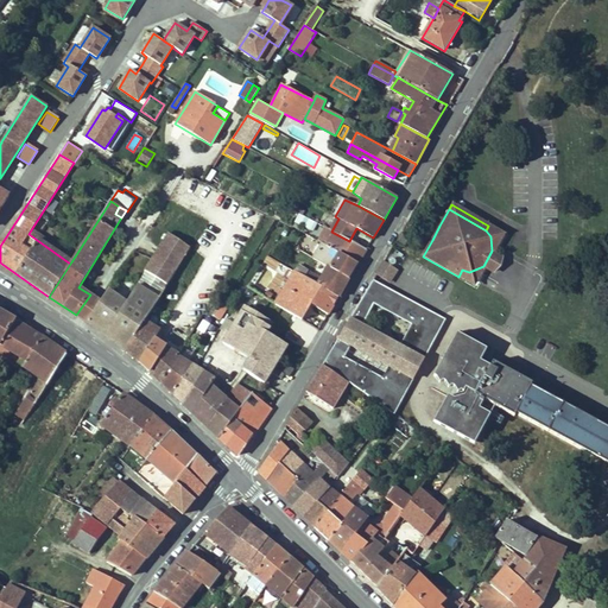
[(320,235),(324,227),(299,214),(295,222),(320,235)]
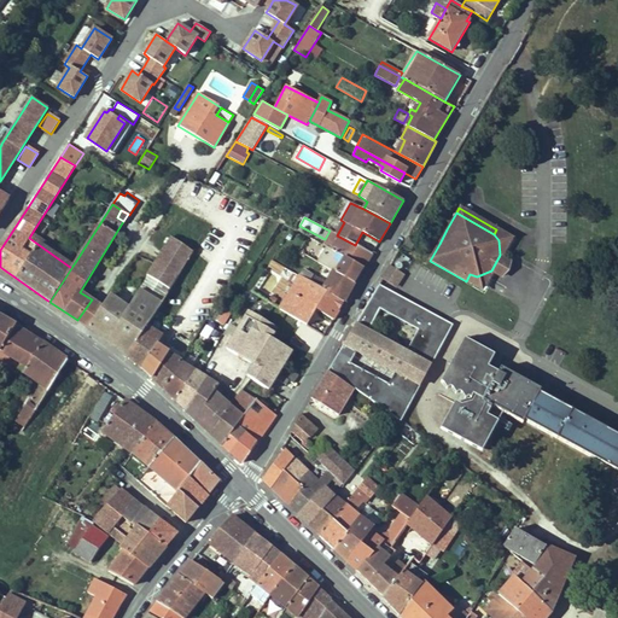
[(441,227),(437,233),(443,237),(447,229),(441,227)]
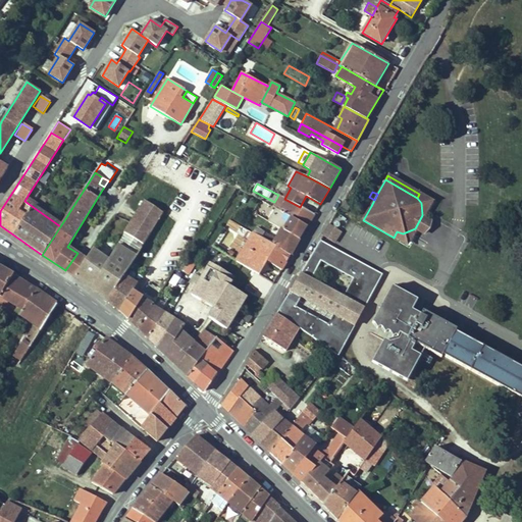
[(428,205),(432,207),(434,202),(419,194),(417,198),(428,205)]
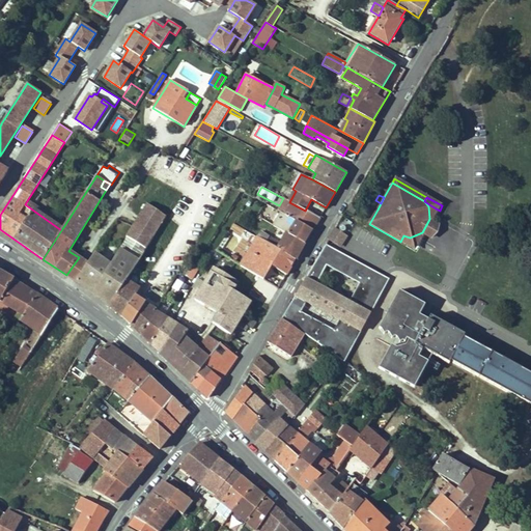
[(289,202),(283,198),(279,205),(278,210),(281,212),(274,224),(276,226),(304,243),(319,218),(305,211),(289,202)]
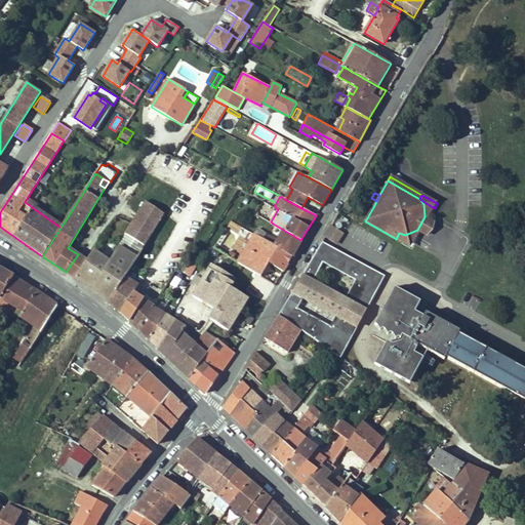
[(28,197),(25,202),(61,228),(65,221),(28,197)]
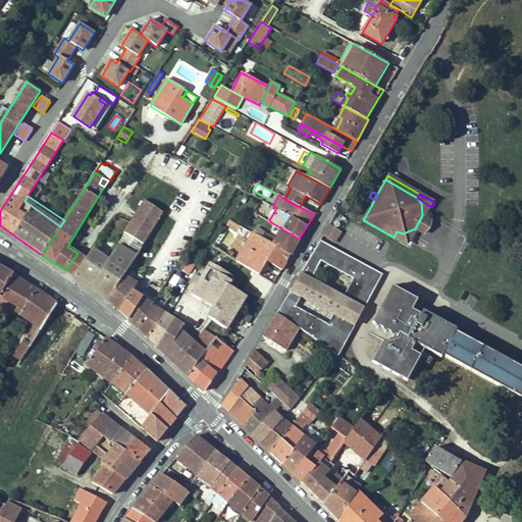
[(428,205),(417,198),(421,203),(422,215),(415,228),(403,233),(397,231),(394,238),(409,247),(418,230),(422,233),(428,228),(430,220),(426,217),(432,207),(428,205)]
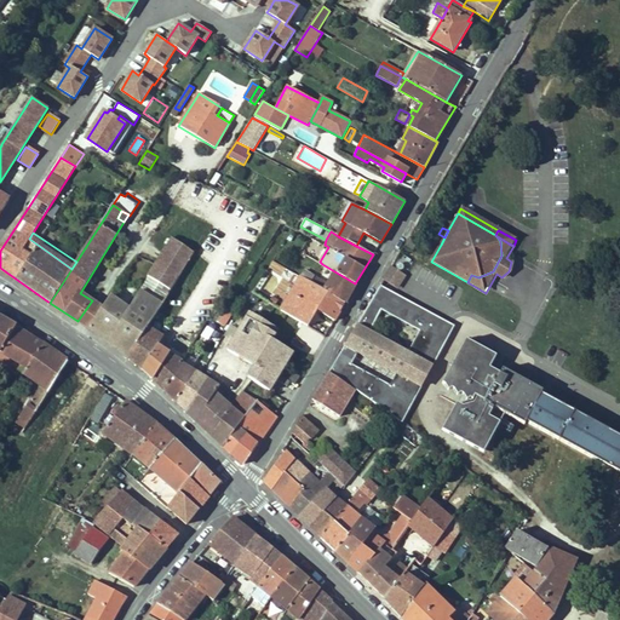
[(102,308),(87,328),(99,337),(127,357),(148,326),(161,304),(178,277),(184,269),(194,253),(171,237),(130,308),(110,294),(102,308)]
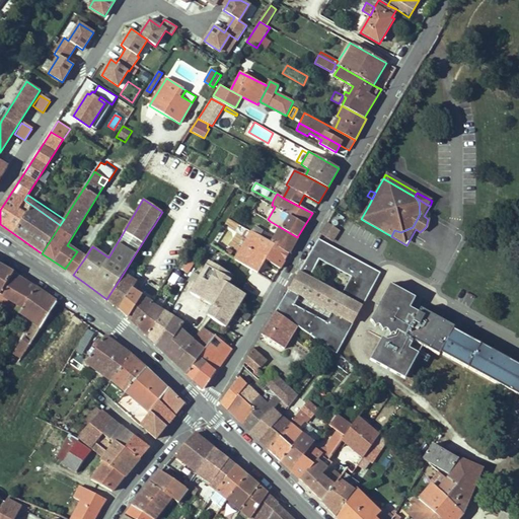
[(350,202),(346,199),(341,208),(345,210),(350,202)]
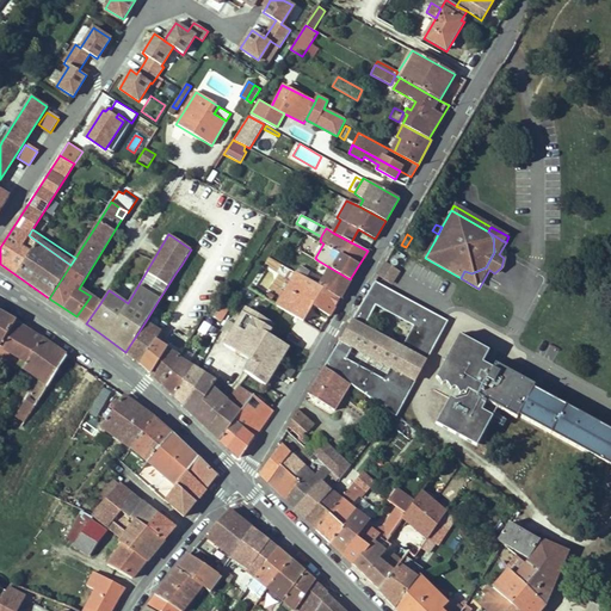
[(300,264),(296,271),(340,300),(350,279),(318,260),(312,270),(300,264)]
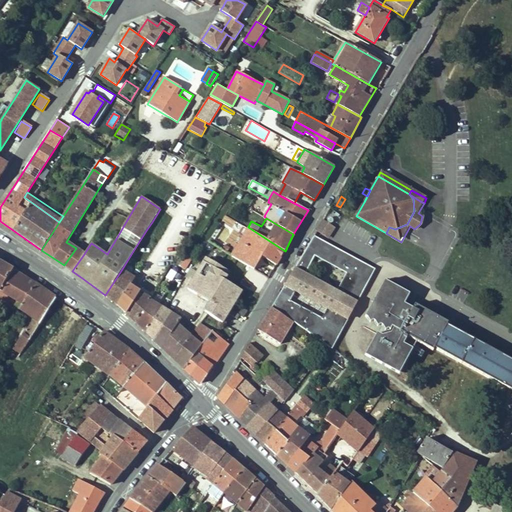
[(317,230),(328,238),(335,228),(323,221),(317,230)]
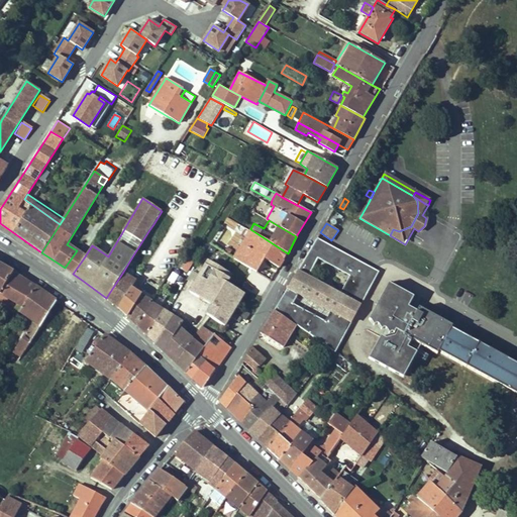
[(153,224),(148,231),(162,239),(167,232),(153,224)]
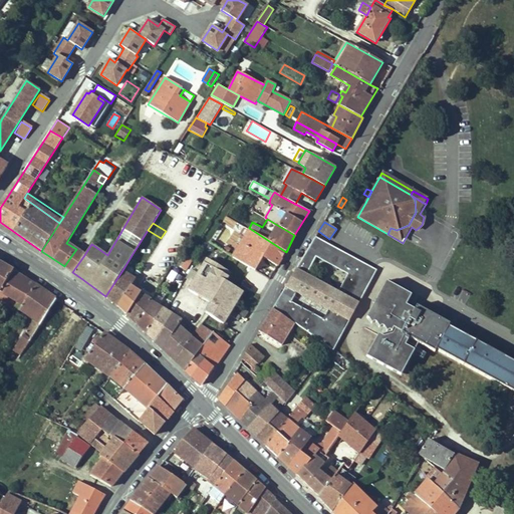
[(249,228),(233,256),(249,266),(252,262),(255,264),(261,262),(264,257),(277,266),(286,252),(249,228)]
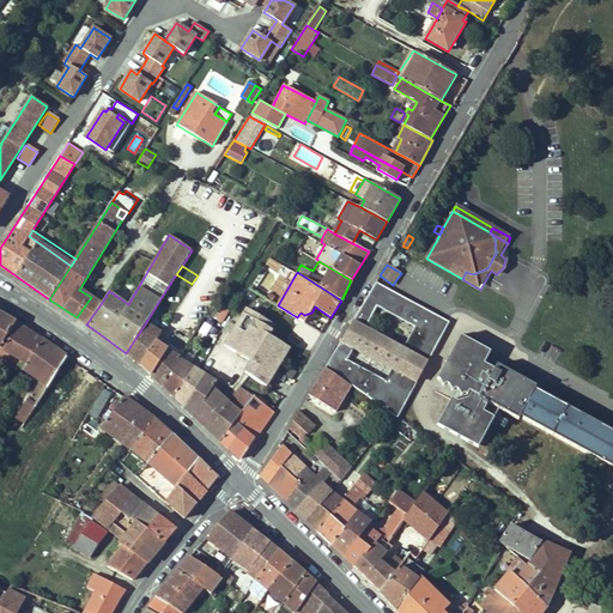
[(176,274),(159,301),(175,310),(194,285),(192,284),(176,274)]
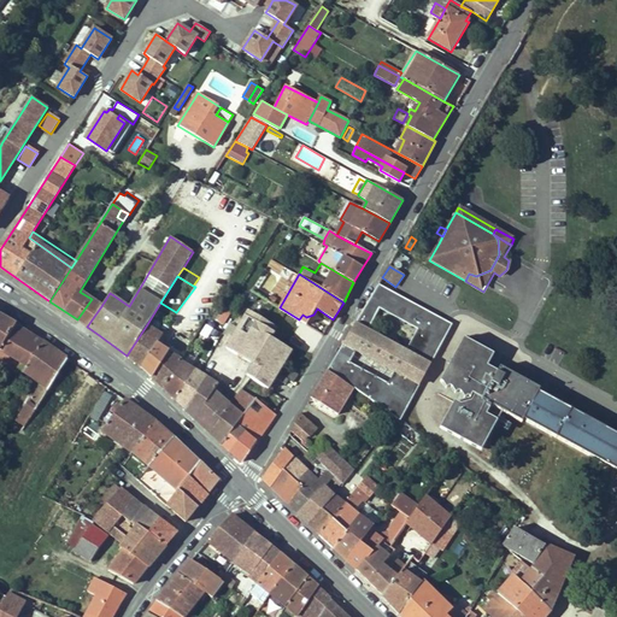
[(441,319),(377,286),(356,322),(413,353),(413,356),(421,359),(422,357),(441,319)]
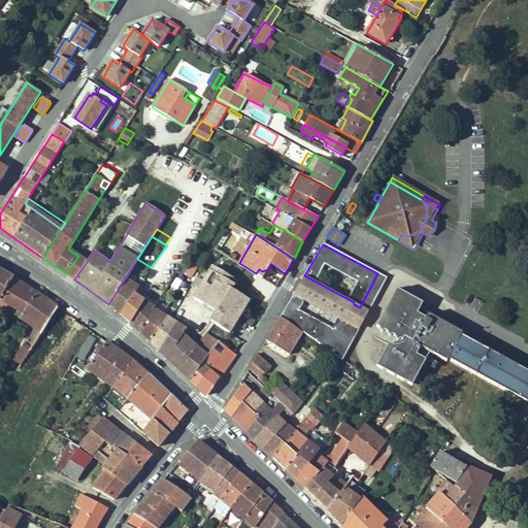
[(78,256),(66,273),(74,279),(87,262),(78,256)]
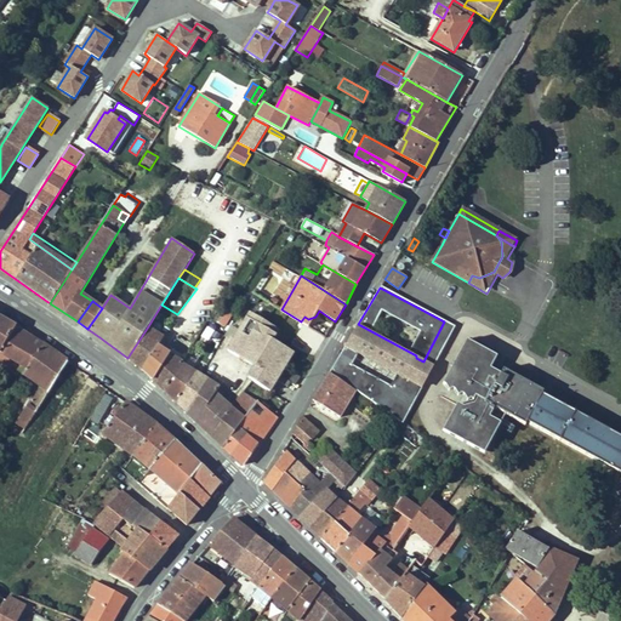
[(227,311),(218,324),(224,326),(233,314),(227,311)]
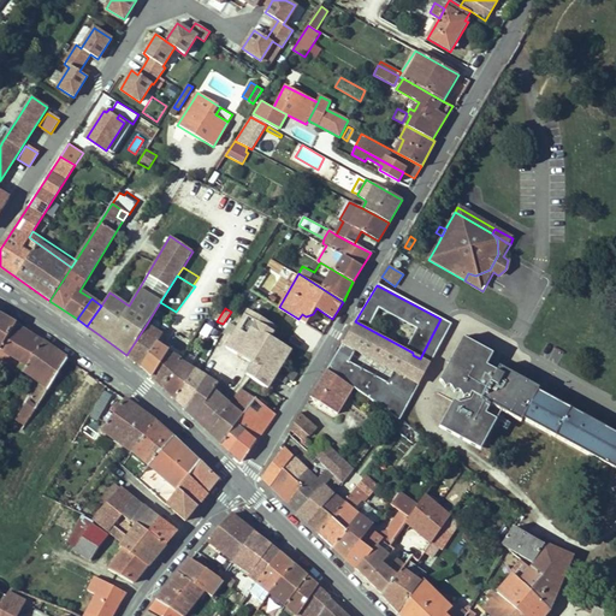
[(302,314),(298,319),(307,325),(313,314),(306,317),(302,314)]
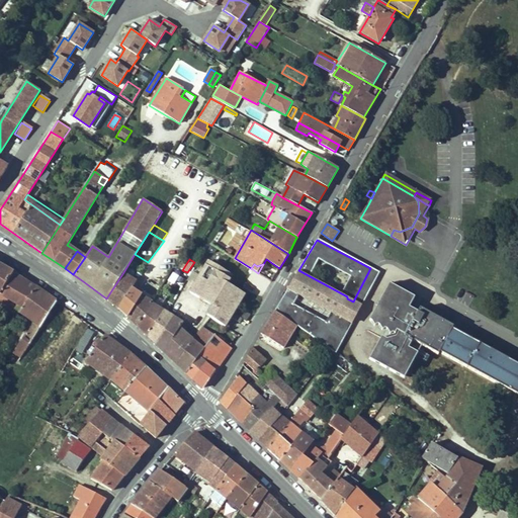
[(13,273),(0,266),(0,292),(5,285),(13,273)]
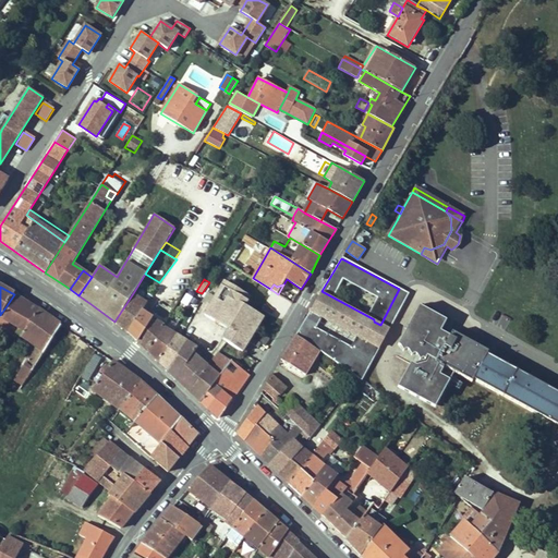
[(381,323),(380,325),(383,326),(401,291),(399,289),(381,323)]
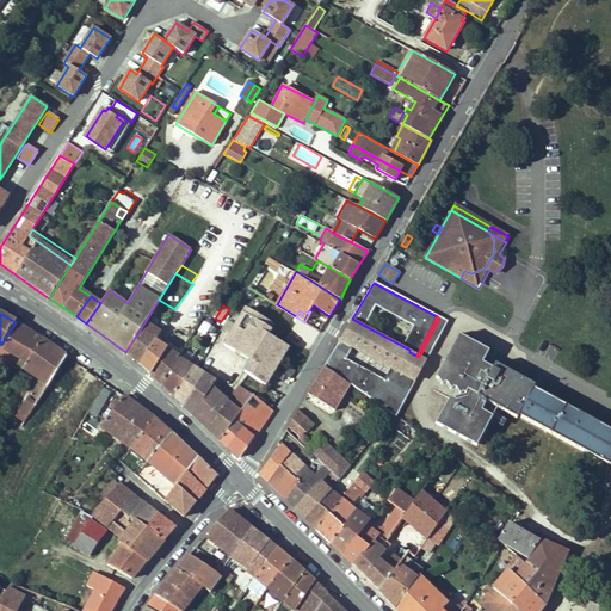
[(229,349),(254,364),(273,376),(288,353),(270,343),(275,333),(250,318),(229,349)]
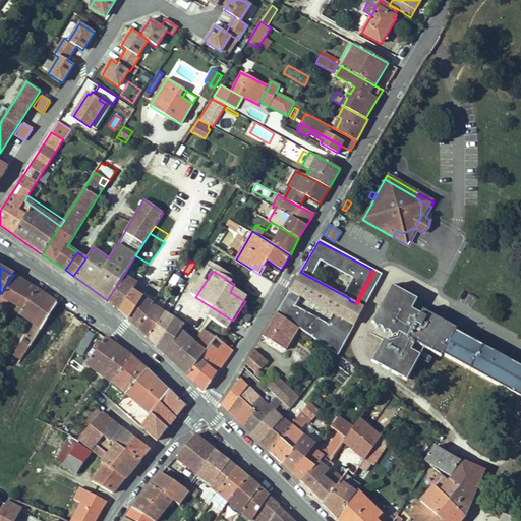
[(300,272),(289,292),(339,319),(339,317),(349,300),(349,298),(300,272)]
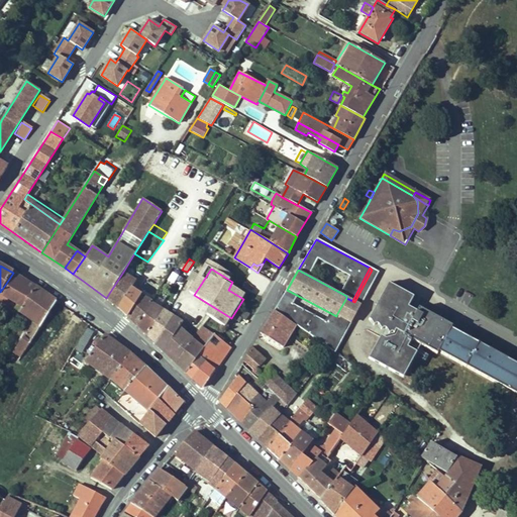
[(372,270),(354,302),(359,305),(378,272),(372,270)]
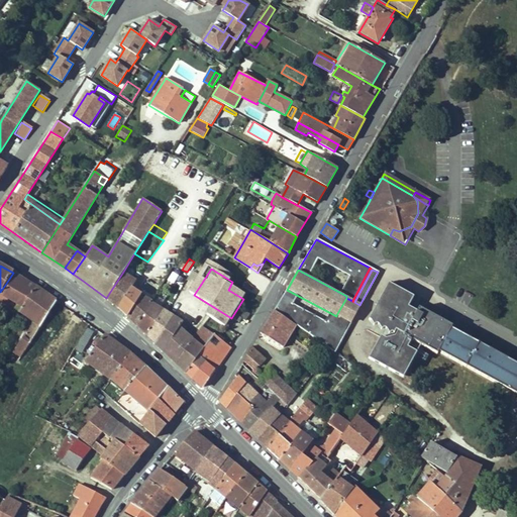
[(123,272),(106,298),(117,308),(136,325),(151,302),(131,287),(136,280),(123,272)]
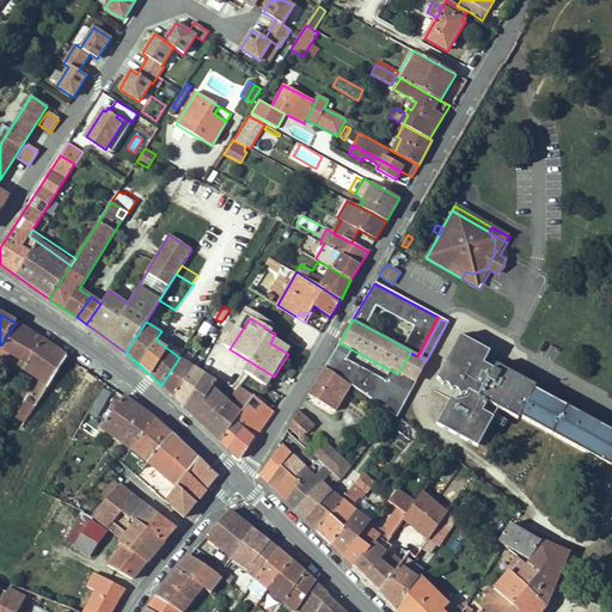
[(26,362),(41,338),(16,323),(6,337),(0,346),(0,366),(8,352),(20,359),(26,362)]
